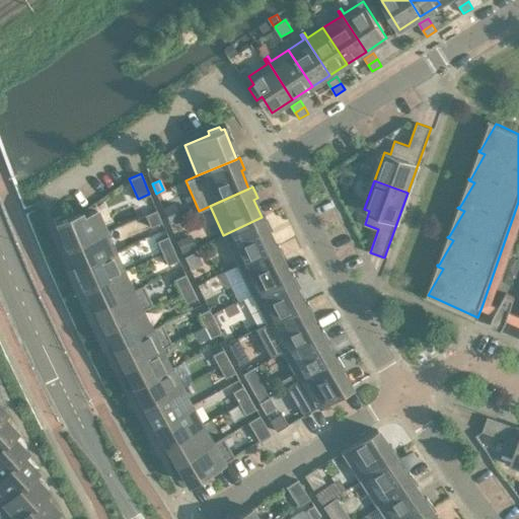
[(162,207),(169,223),(181,218),(174,202),(162,207)]
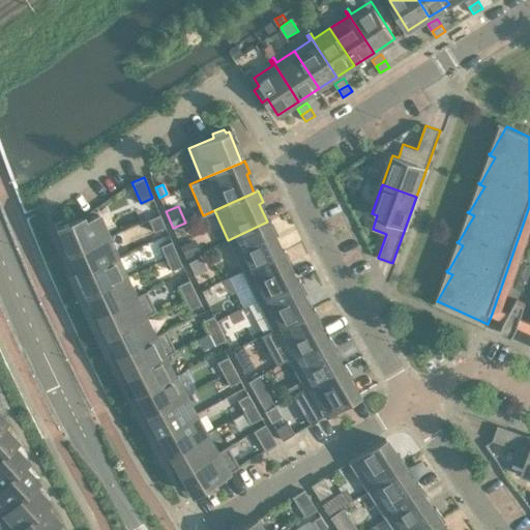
[(165,227),(159,213),(148,218),(153,232),(165,227)]
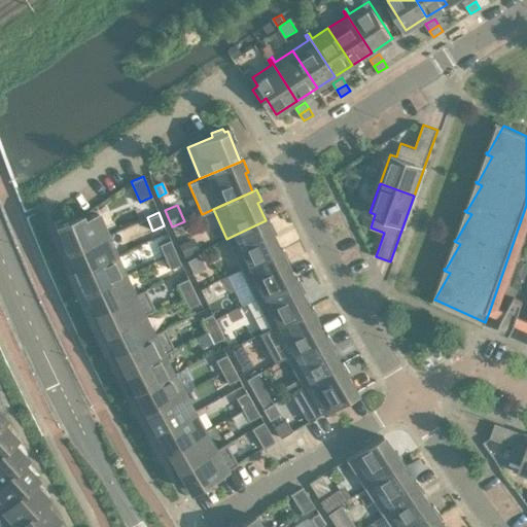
[(107,235),(98,213),(83,219),(81,215),(59,225),(69,251),(107,235)]
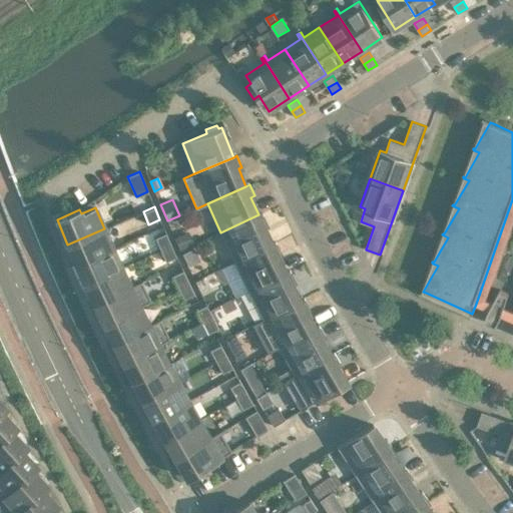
[(272,242),(265,225),(268,223),(263,212),(259,214),(220,232),(234,262),(272,242)]
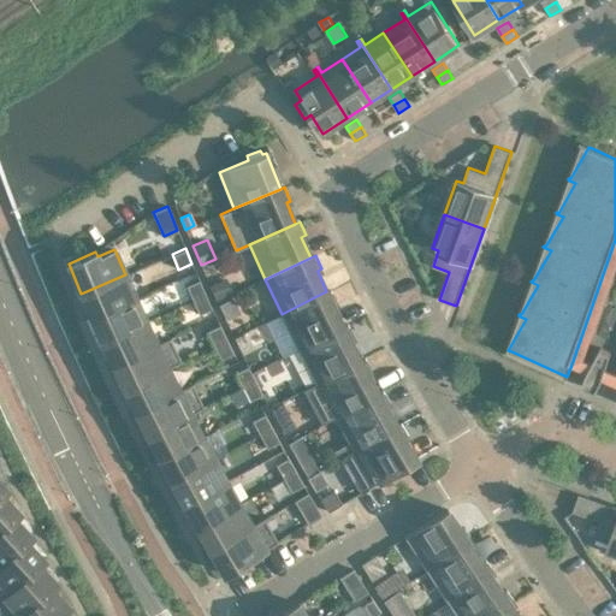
[(135,297),(125,274),(81,294),(92,318),(135,297)]
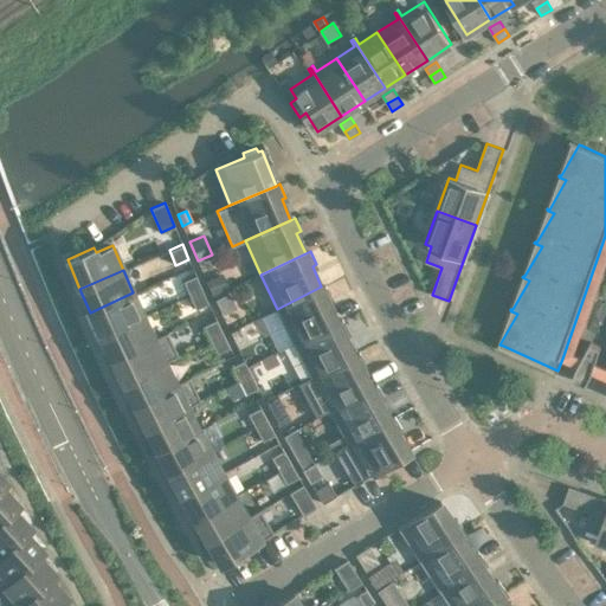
[(195,275),(182,281),(189,295),(202,289),(195,275)]
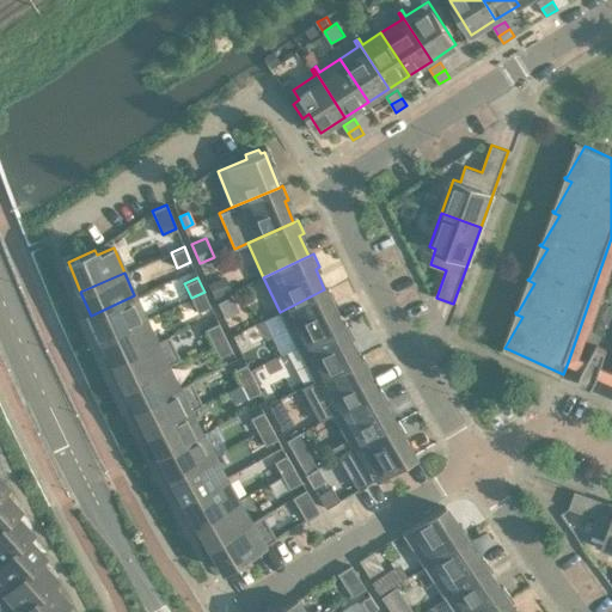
[(231,292),(224,277),(209,283),(216,299),(231,292)]
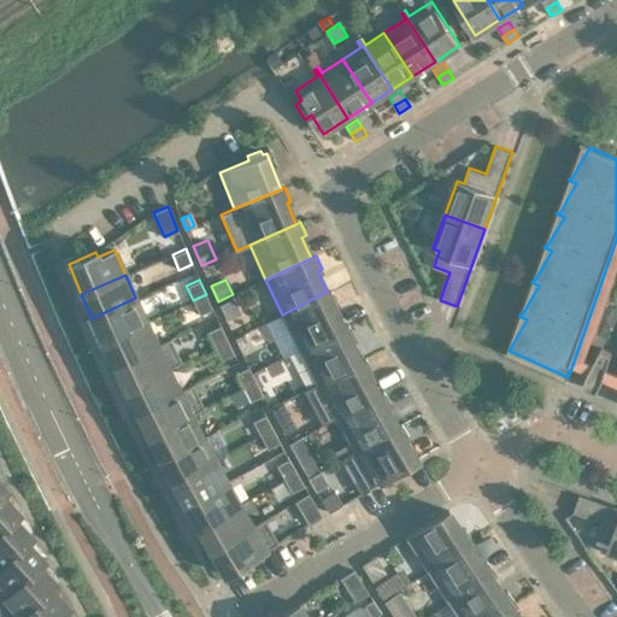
[(282,315),(299,350),(344,327),(334,305),(338,304),(331,291),(327,292),(282,315)]
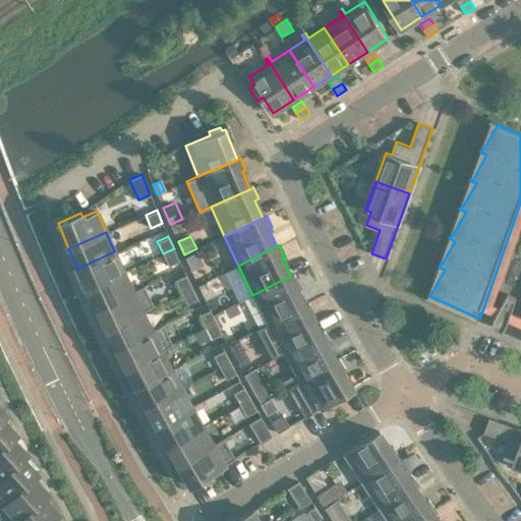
[(168,266),(179,261),(174,248),(163,253),(168,266)]
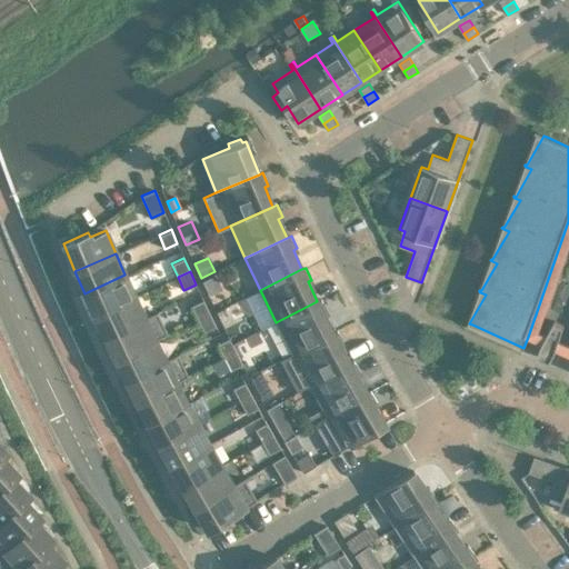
[(135,297),(125,275),(85,293),(95,315),(135,297)]
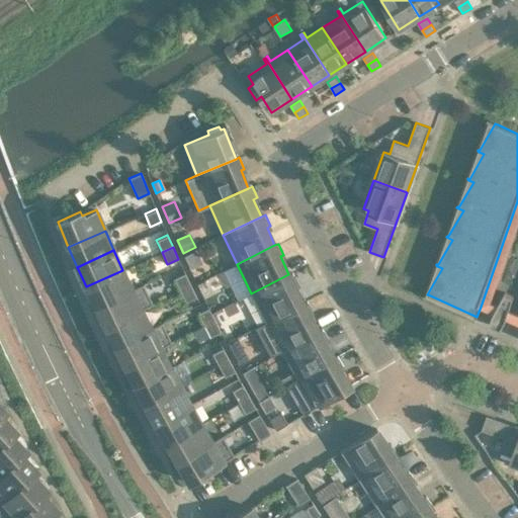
[(202,262),(196,250),(184,256),(190,268),(202,262)]
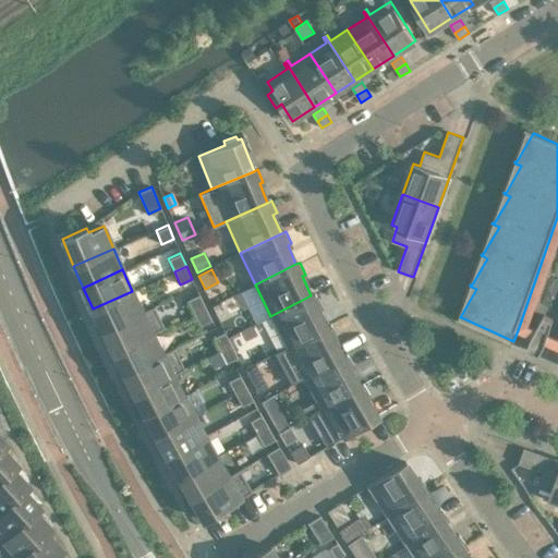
[(142,312),(132,291),(93,308),(102,330),(142,312)]
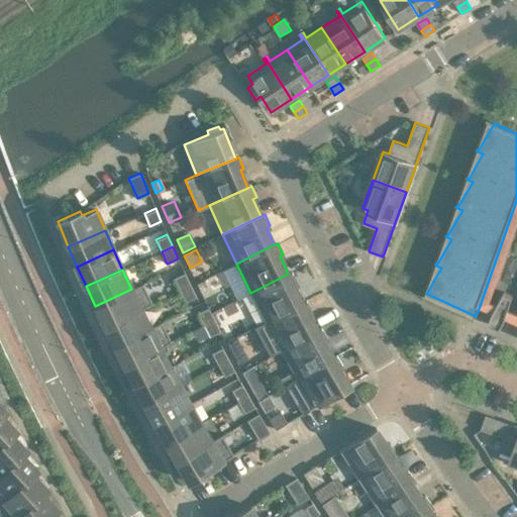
[(303,301),(294,285),(297,283),(292,272),(288,274),(250,293),(266,321),(303,301)]
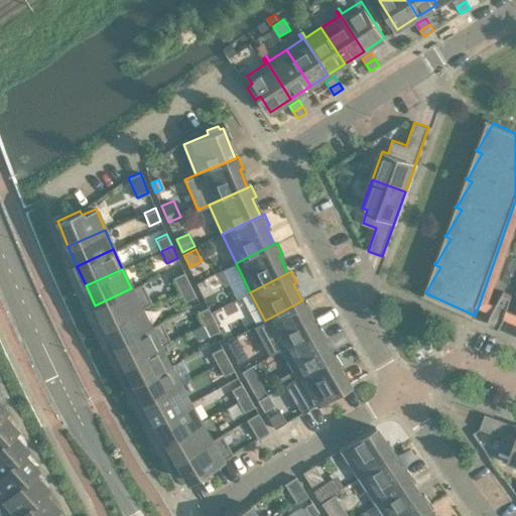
[(183,272),(173,277),(178,289),(189,284),(183,272)]
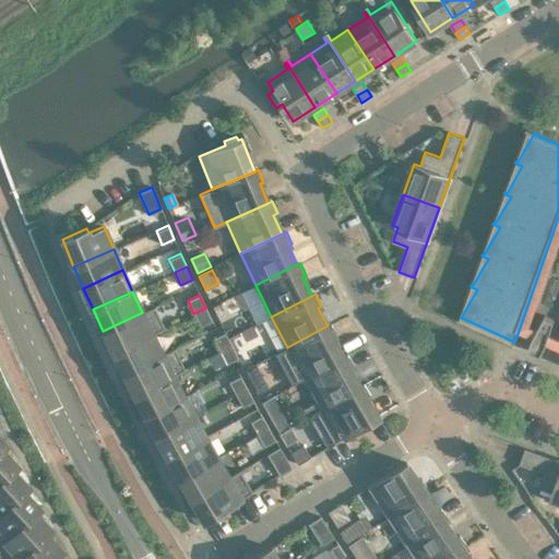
[(164,328),(154,307),(142,312),(103,331),(113,352),(152,333),(164,328)]
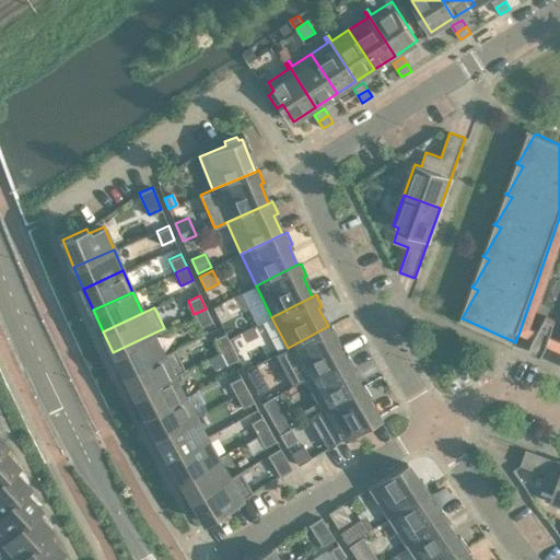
[(200,327),(212,321),(206,308),(194,314),(200,327)]
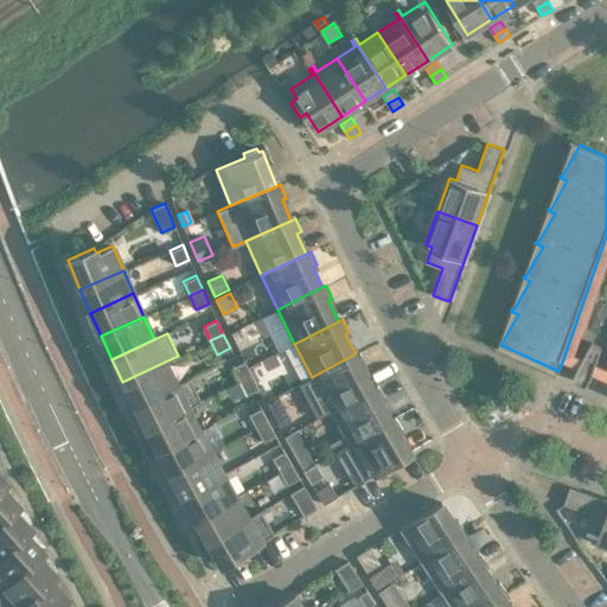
[(574,379),(587,385),(593,376),(602,347),(592,343),(577,369),(574,379)]
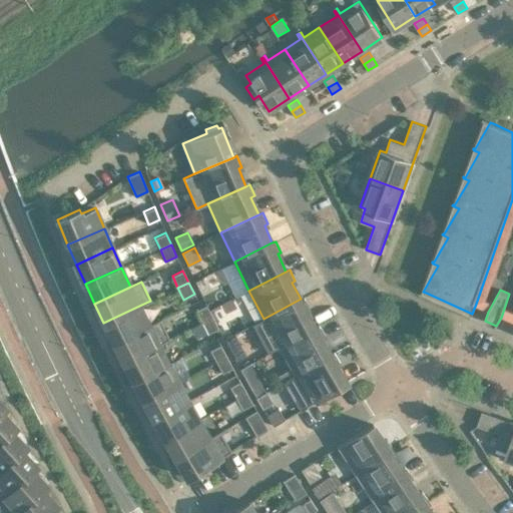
[(264,319),(252,325),(268,353),(279,347),(315,327),(307,310),(310,308),(304,298),(301,299),(264,319)]
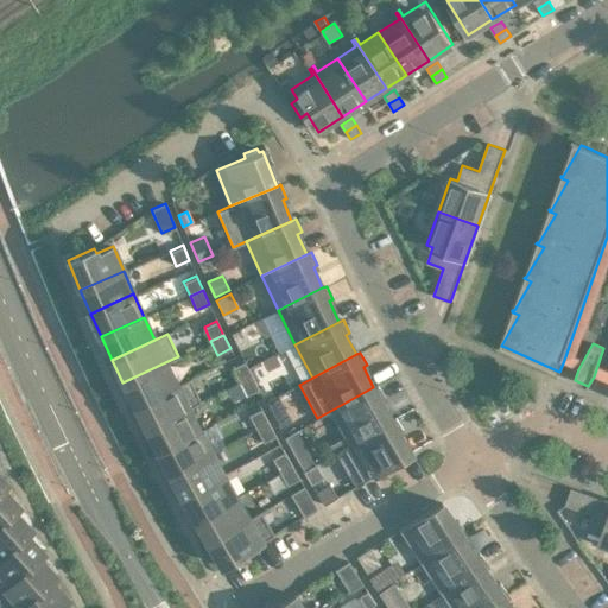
[(245,361),(232,368),(239,381),(252,375),(245,361)]
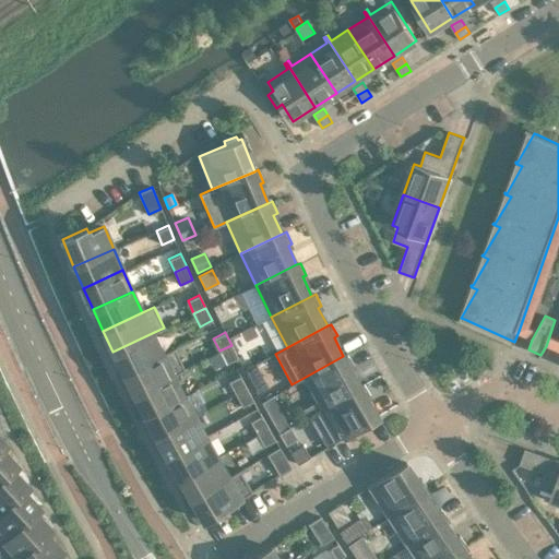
[(163,354),(152,333),(113,352),(123,373),(163,354)]
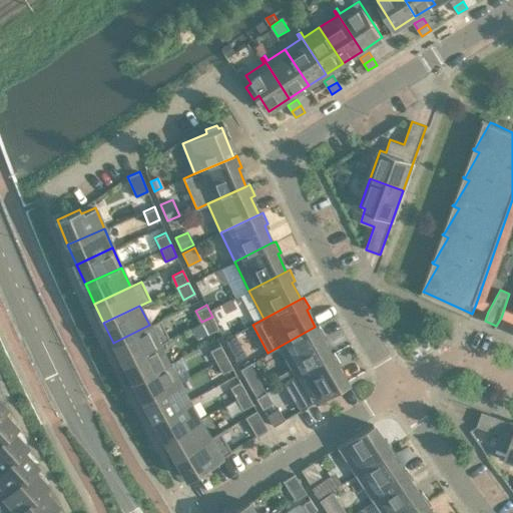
[(207,334),(218,329),(212,317),(201,322),(207,334)]
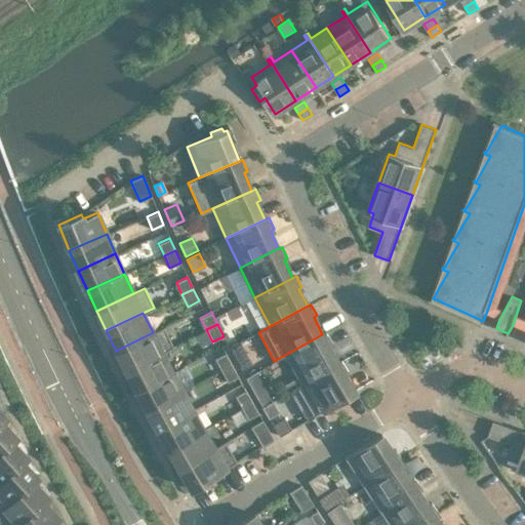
[(163,327),(153,332),(116,351),(126,370),(162,352),(173,347),(163,327)]
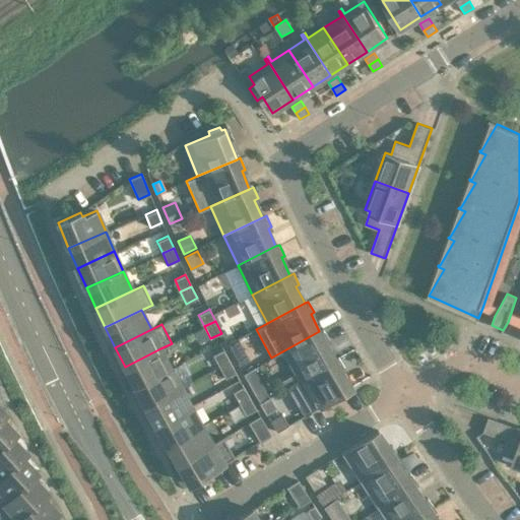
[(323,329),(319,331),(282,351),(298,380),(338,356),(334,359),(325,341),(329,340),(323,329)]
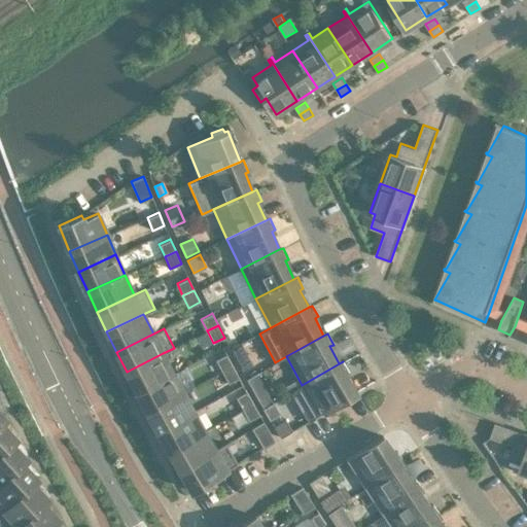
[(127,372),(136,392),(173,373),(163,353),(127,372)]
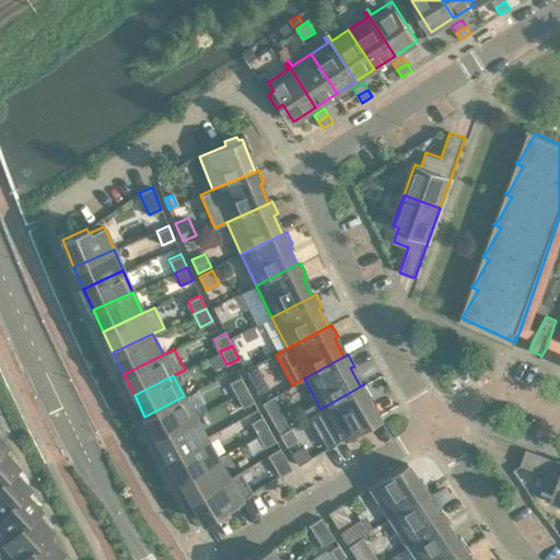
[(241,376),(229,383),(235,395),(247,388),(241,376)]
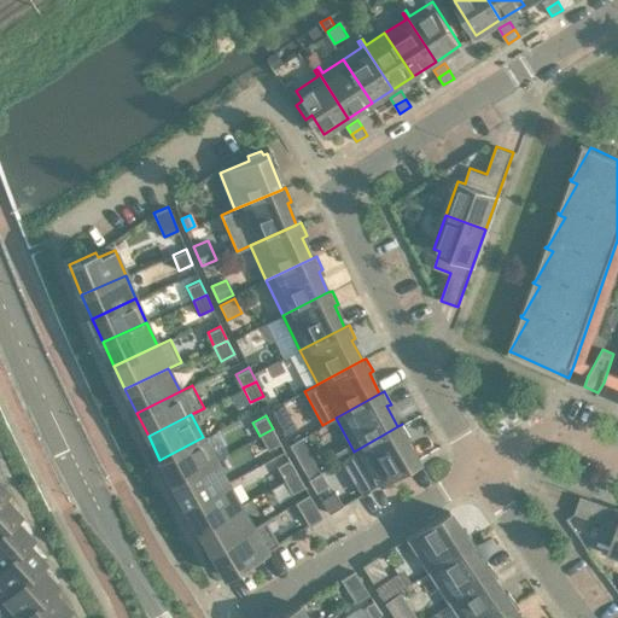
[(406,439),(409,437),(402,424),(354,452),(342,459),(362,494),(418,460),(406,439)]
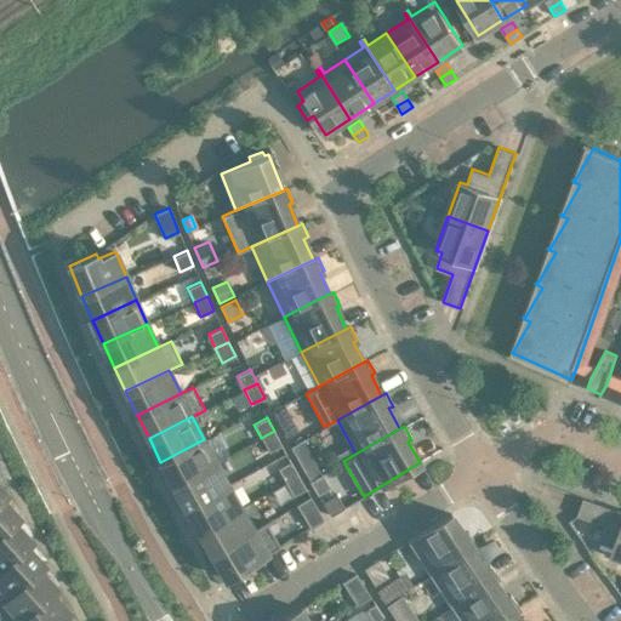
[(269,453),(281,445),(274,431),(261,438),(269,453)]
